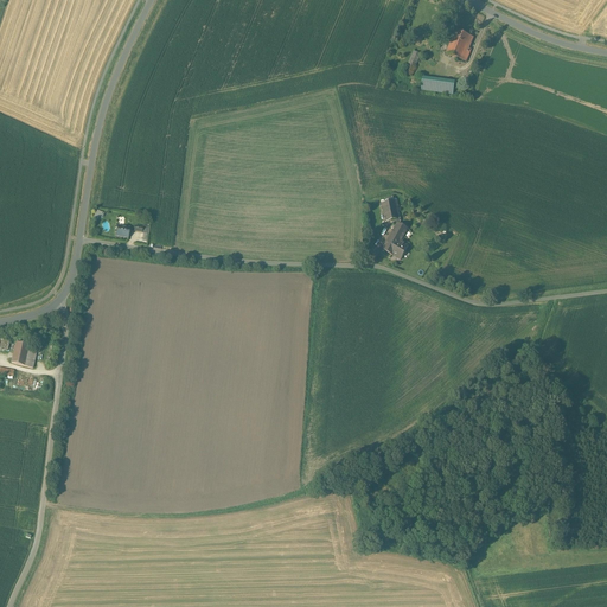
[(471,37),(457,31),(446,53),(466,62),(471,50),(466,49),(471,37)]
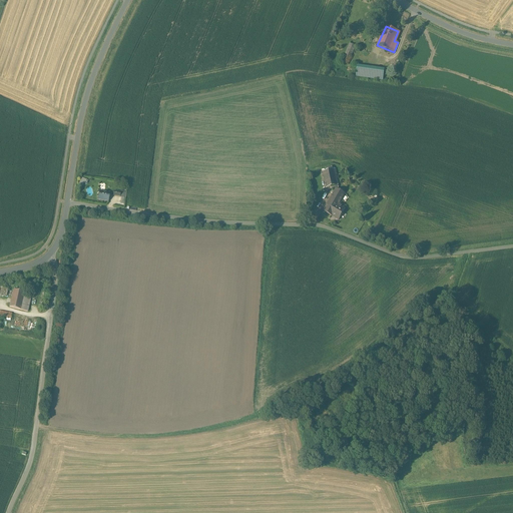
[(355,46),(350,44),(342,62),(348,64),(355,46)]
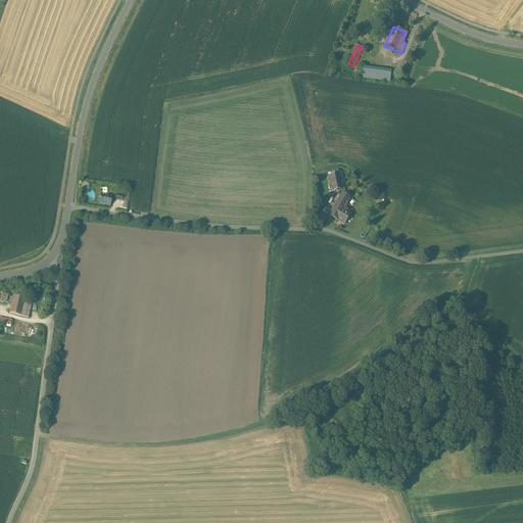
[(391,72),(365,67),(364,78),(390,82),(391,72)]
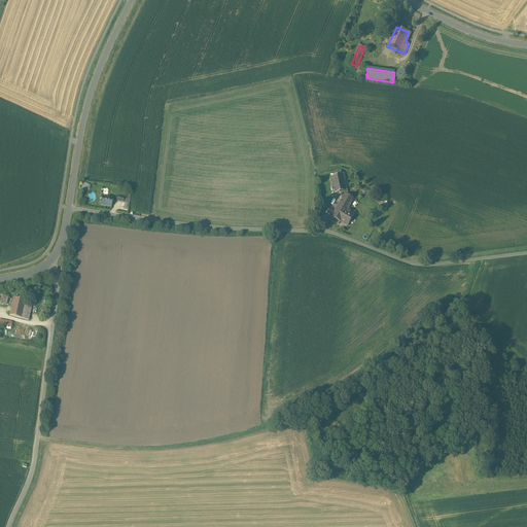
[(346,173),(331,176),(335,192),(350,188),(346,173)]
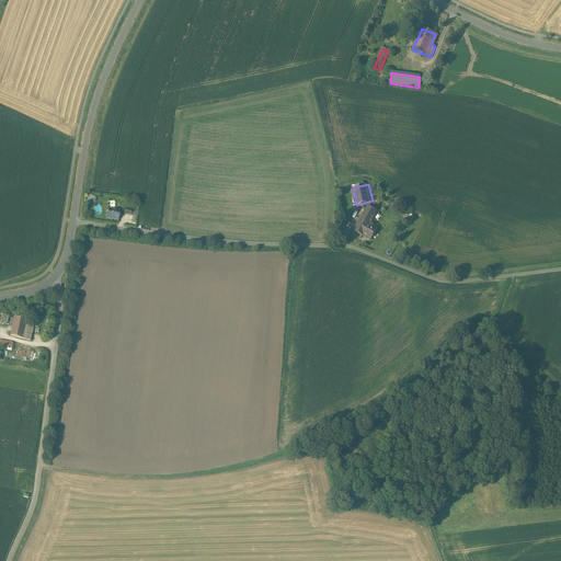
[(367,206),(353,230),(364,237),(371,224),(378,213),(367,206)]
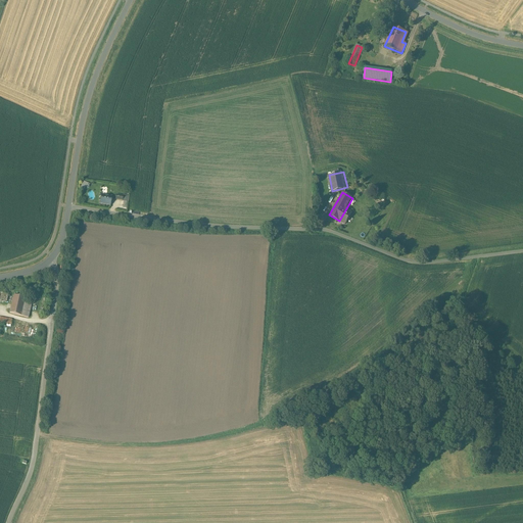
[(111,196),(101,195),(100,203),(110,204),(111,196)]
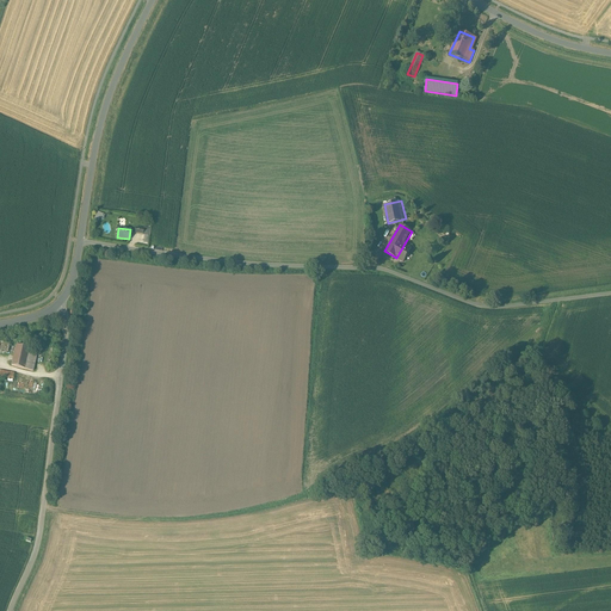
[(411,247),(405,244),(396,258),(403,261),(411,247)]
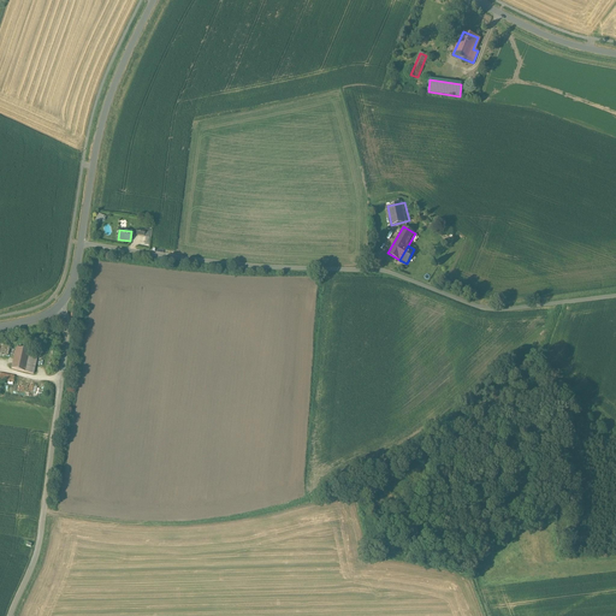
[(0,344),(0,353),(12,355),(16,342),(6,339),(5,345),(0,344)]
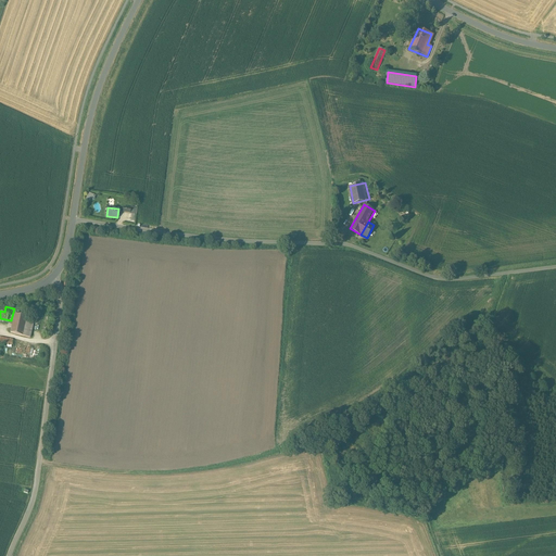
[(35,318),(15,314),(11,333),(30,338),(35,318)]
